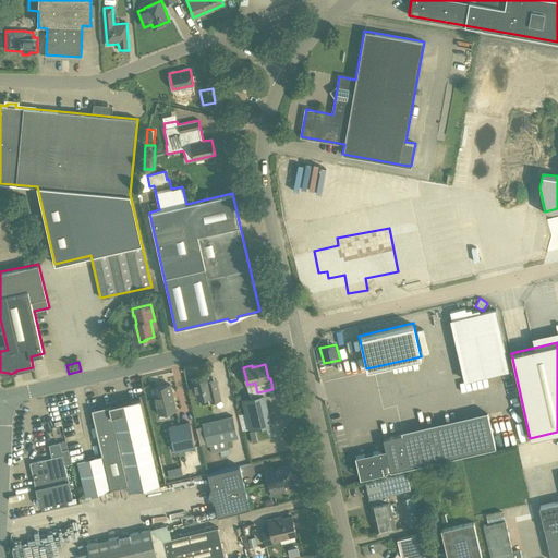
[(208,381),(207,376),(193,378),(197,400),(207,397),(209,403),(220,400),(217,384),(210,385),(209,380),(208,381)]
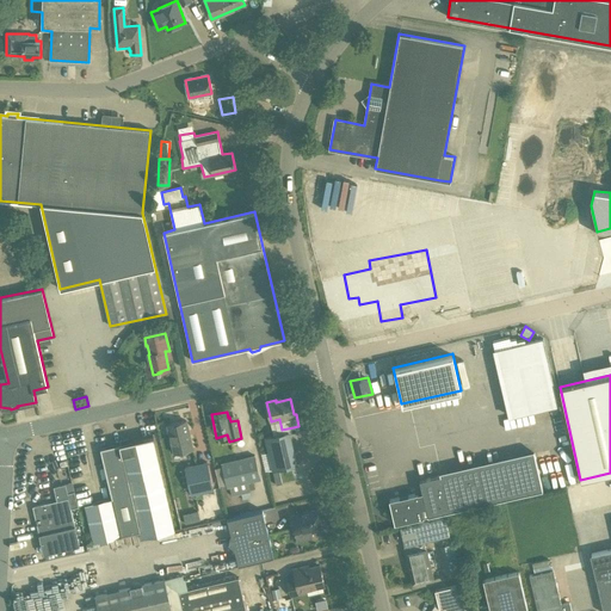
[(174,454),(192,449),(186,421),(167,425),(174,454)]
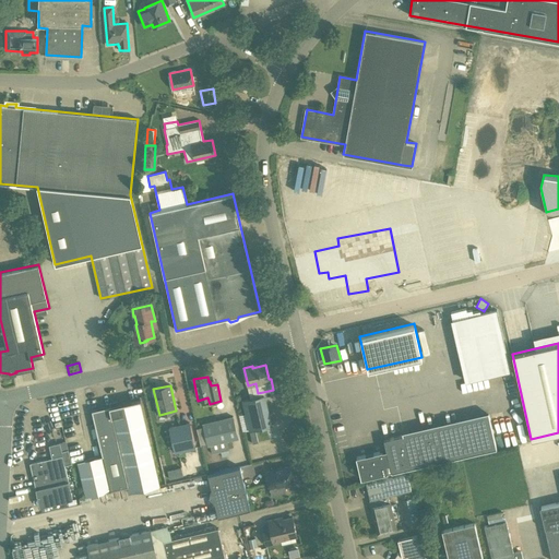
[(249,430),(272,425),(264,395),(242,401),(249,430)]
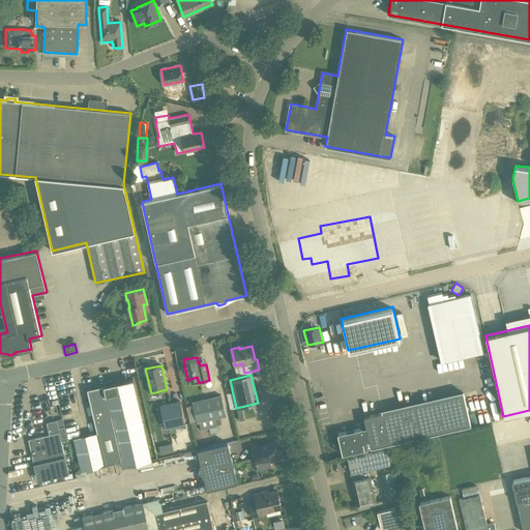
[(91,417),(94,433),(97,433),(106,465),(120,462),(121,468),(151,461),(149,454),(131,379),(87,389),(93,417),(91,417)]
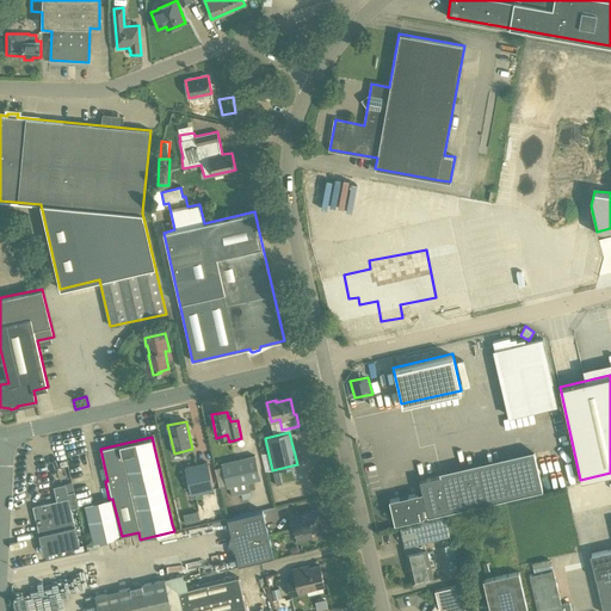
[(395,524),(542,491),(534,454),(419,480),(423,492),(389,500),(395,524)]
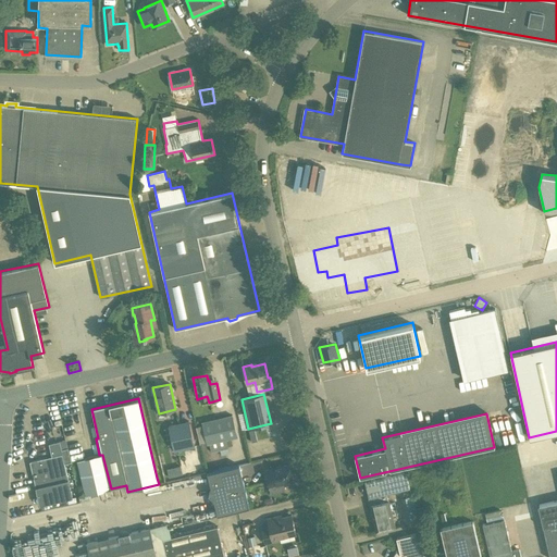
[(229,448),(226,440),(237,437),(232,415),(201,421),(207,444),(209,444),(211,453),(229,448)]
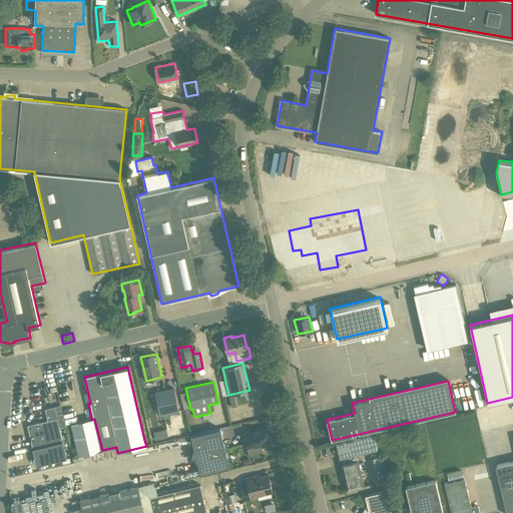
[(152,418),(180,412),(174,389),(147,395),(152,418)]
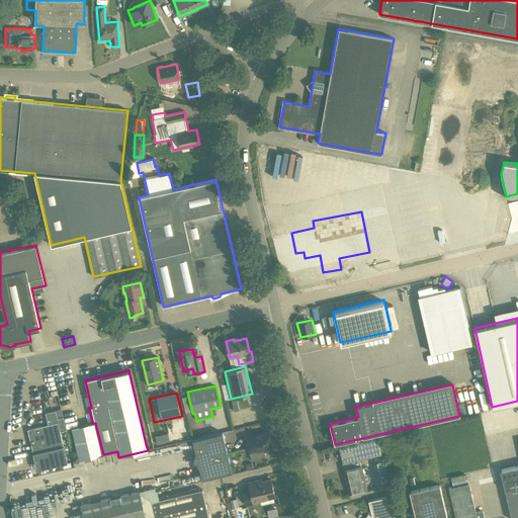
[(60,431),(66,430),(61,410),(46,413),(49,425),(27,429),(32,452),(63,445),(60,431)]
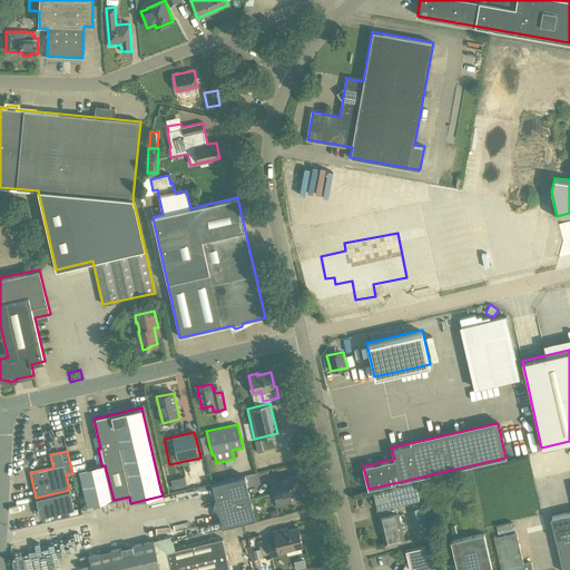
[(114,500),(105,465),(101,465),(79,471),(87,505),(114,500)]
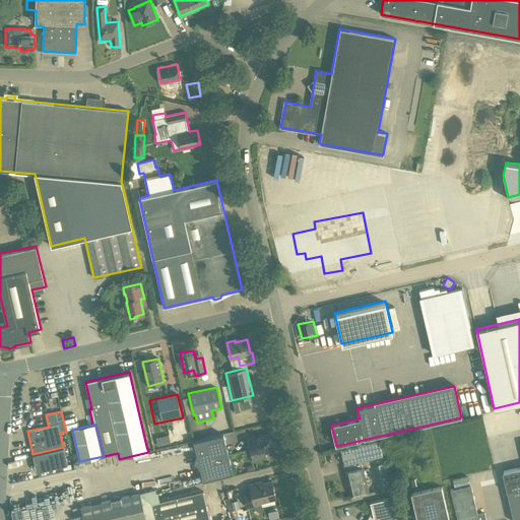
[(203,481),(233,474),(223,434),(193,442),(197,458),(196,458),(196,459),(195,459),(195,460),(195,461),(195,462),(195,463),(196,463),(196,464),(197,464),(198,465),(199,465),(203,481)]
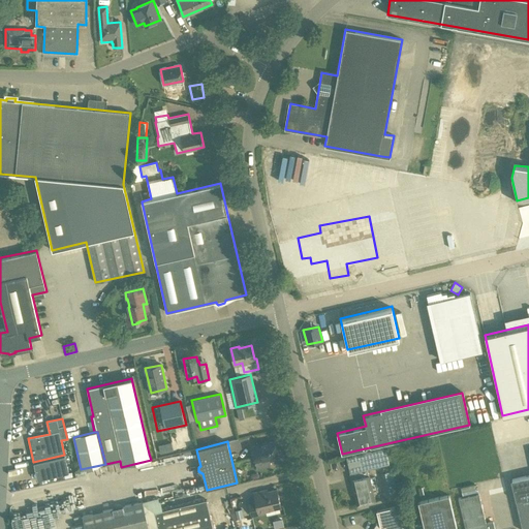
[(276,459),(279,454),(277,447),(275,446),(274,441),(251,446),(255,461),(270,458),(272,460),(276,459)]
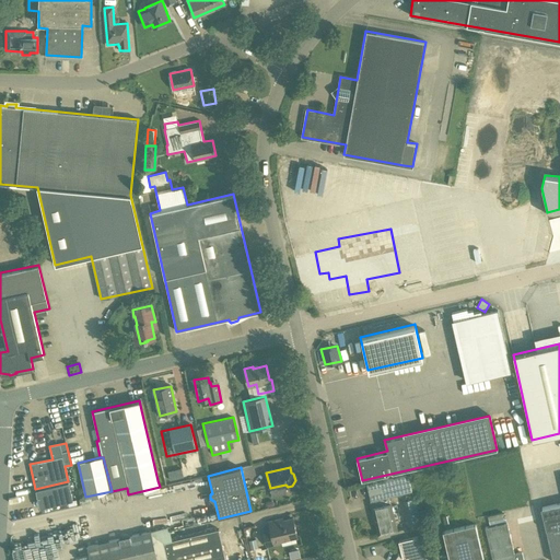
[(182,468),(167,471),(170,480),(184,477),(182,468)]
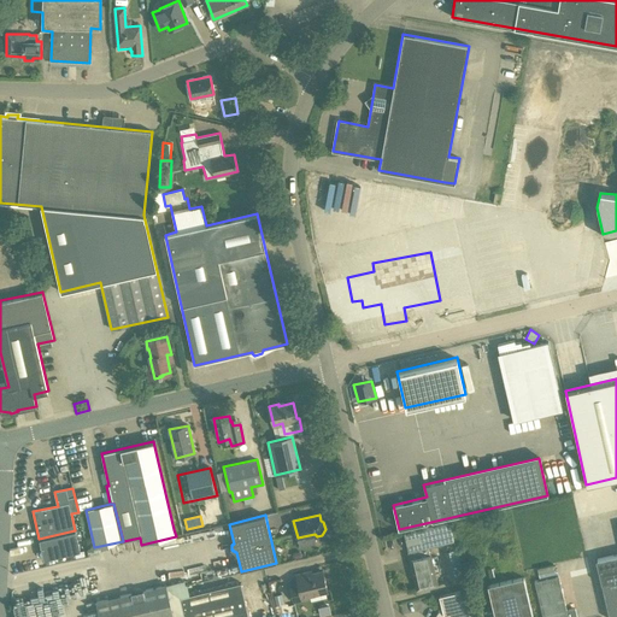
[(436,585),(428,547),(454,541),(450,522),(404,533),(407,552),(410,552),(411,559),(410,559),(412,570),(411,571),(412,579),(415,579),(417,589),(436,585)]
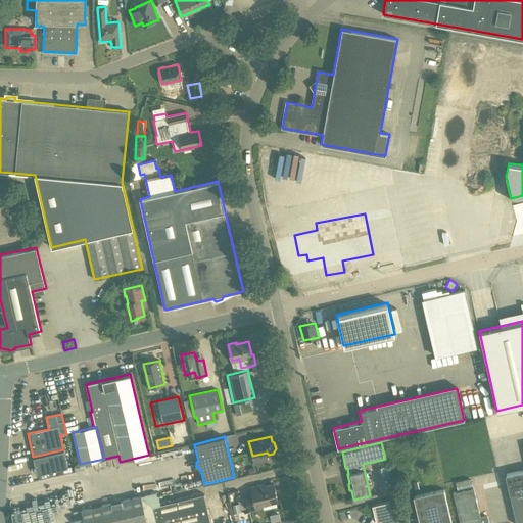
[(63,449),(33,457),(37,474),(68,467),(63,449)]
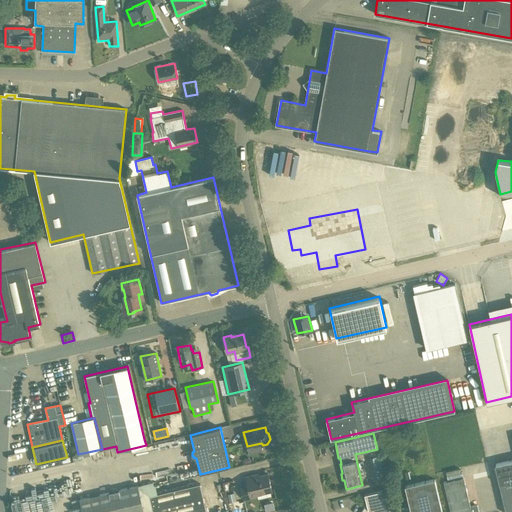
[(378,455),(370,458),(375,479),(383,476),(378,455)]
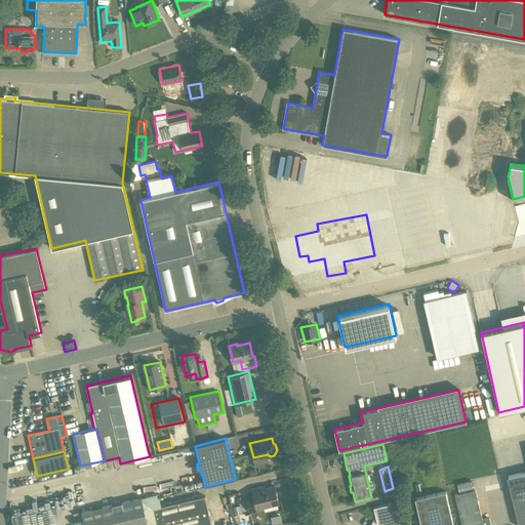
[(518,524),(524,524),(524,472),(507,476),(518,524)]
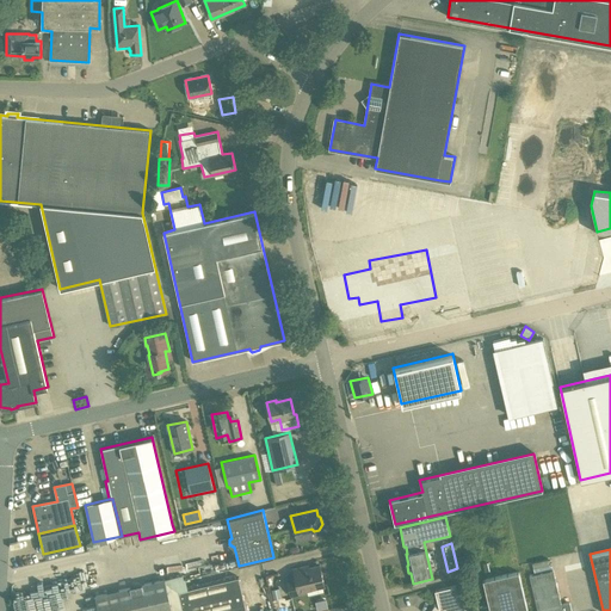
[(323,585),(320,566),(304,569),(303,567),(294,569),(295,578),(287,580),(291,596),(307,592),(306,588),(323,585)]
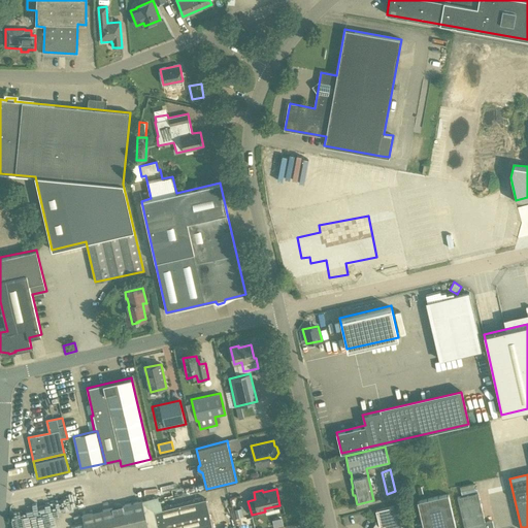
[(485,522),(477,492),(458,497),(464,527),(493,527),(492,521),(485,522)]
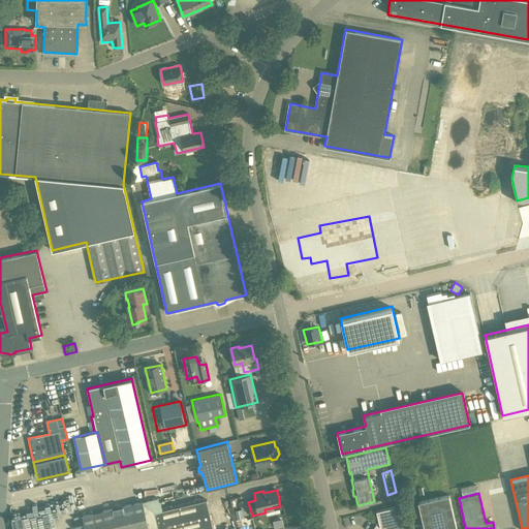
[(424,528),(457,528),(448,495),(417,502),(424,528)]
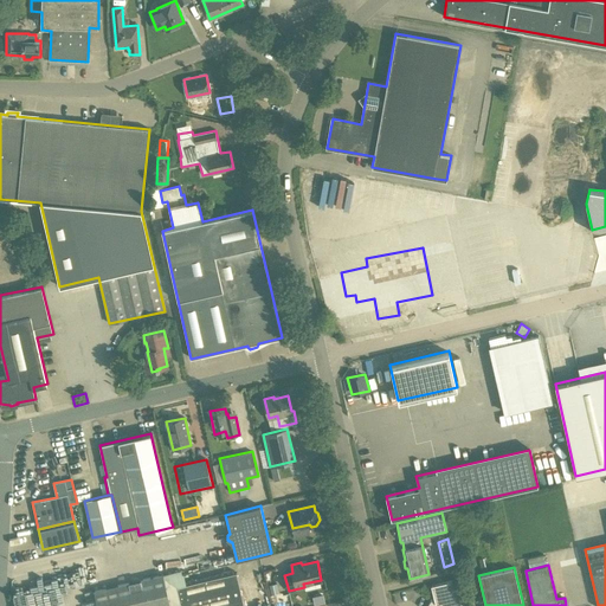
[(238,599),(234,581),(238,580),(237,572),(176,586),(180,605),(244,605),(243,598),(238,599)]
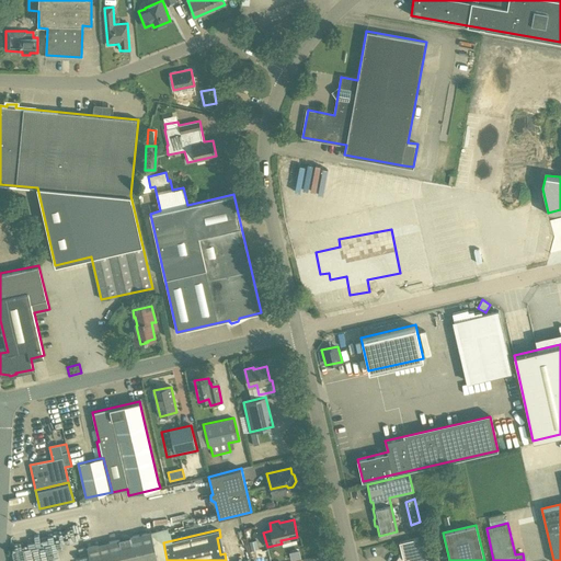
[(158,560),(151,531),(87,547),(90,560),(158,560)]
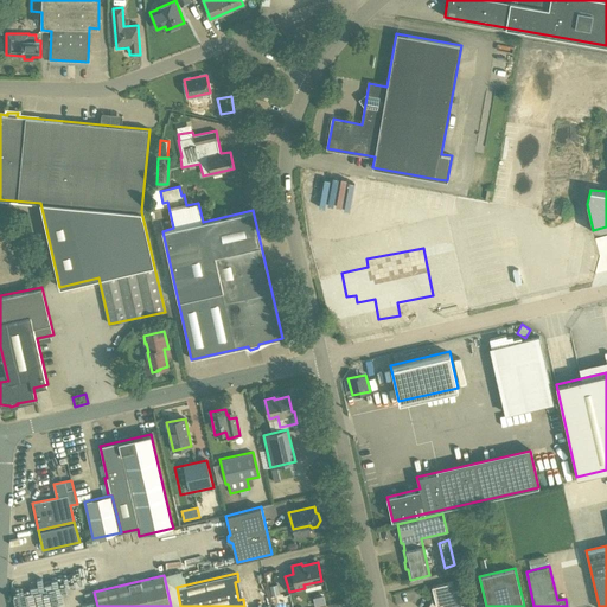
[(464,606),(458,579),(432,585),(436,606),(432,602),(428,606),(464,606)]
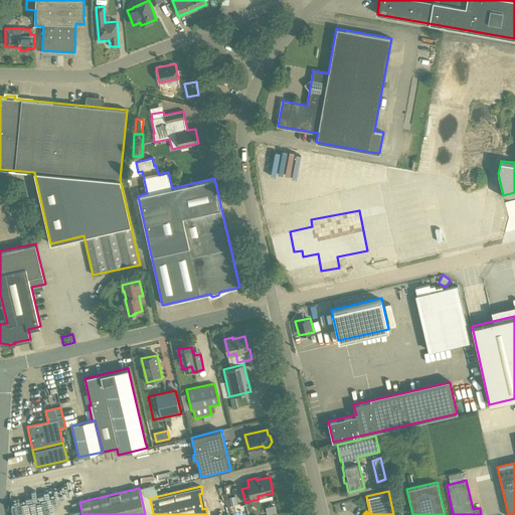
[(235,496),(228,498),(230,506),(236,505),(235,496)]
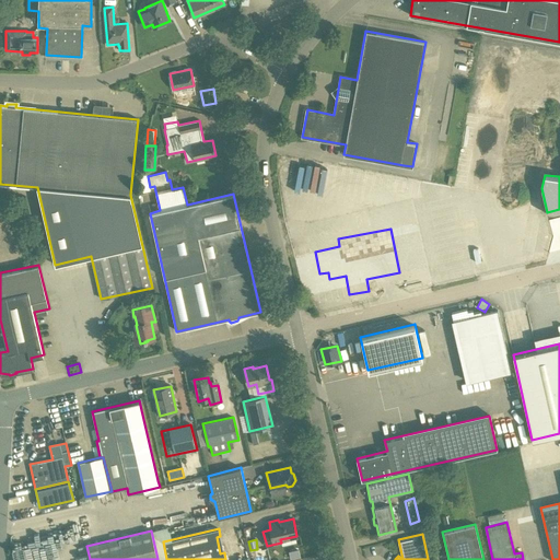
[(299,549),(289,551),(291,559),(301,558),(299,549)]
